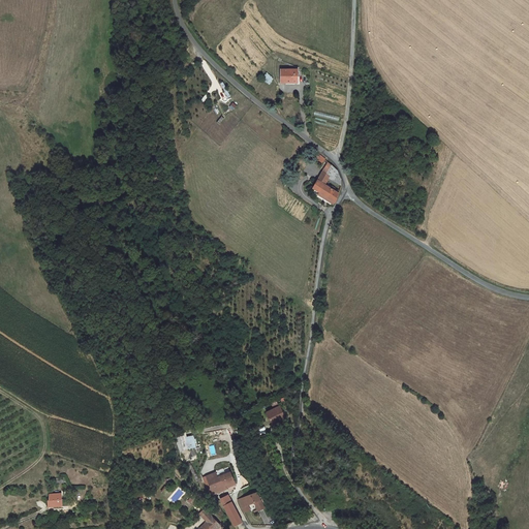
[(281,69),(281,83),(298,83),(298,69),(281,69)]
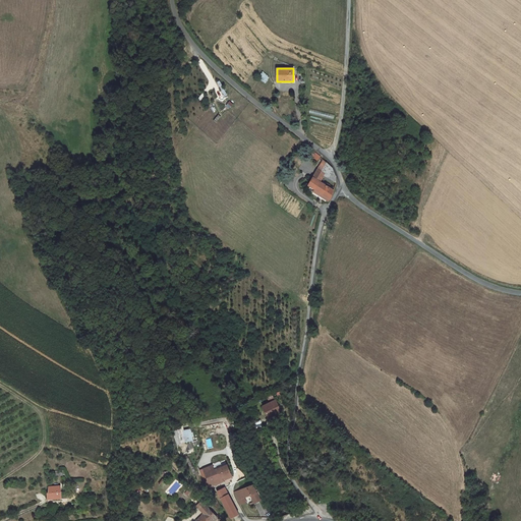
[(317,160),(320,157),(313,152),(310,155),(317,160)]
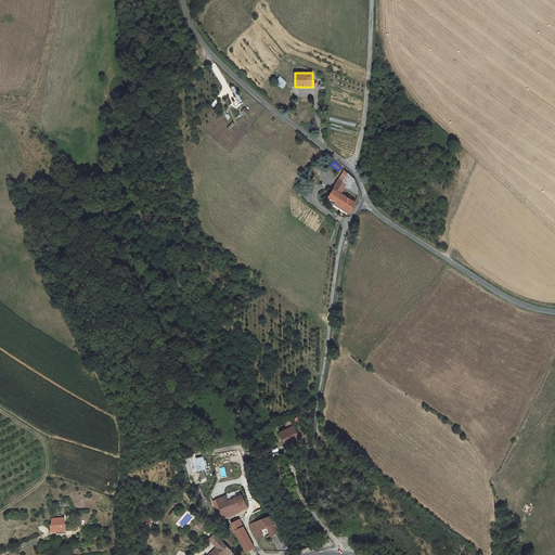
[(345,170),(339,179),(328,197),(336,202),(351,211),(352,213),(356,203),(350,199),(347,197),(340,194),(345,186),(358,194),(358,189),(355,180),(353,178),(350,176),(345,170)]
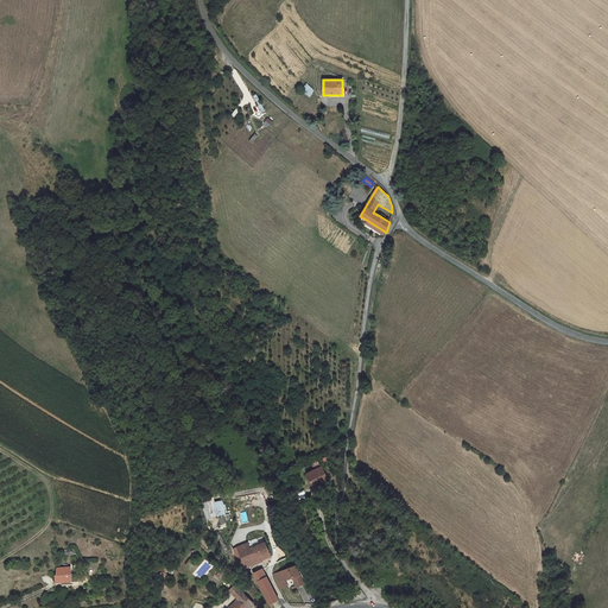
[(385,232),(368,221),(366,223),(379,232),(382,234),(385,232)]
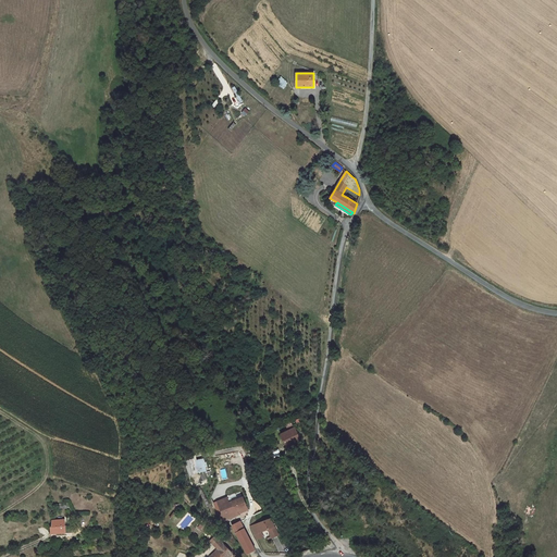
[(285,423),(288,431),(295,428),(292,420),(285,423)]
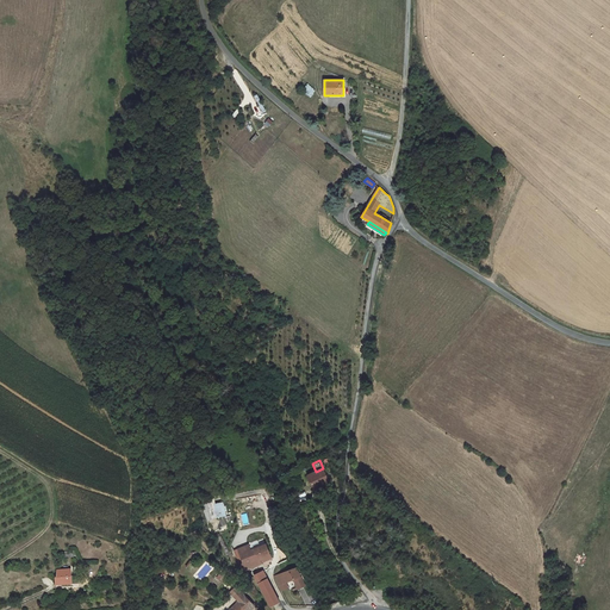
[(329,483),(328,481),(327,478),(323,468),(316,472),(307,475),(315,490),(329,483)]
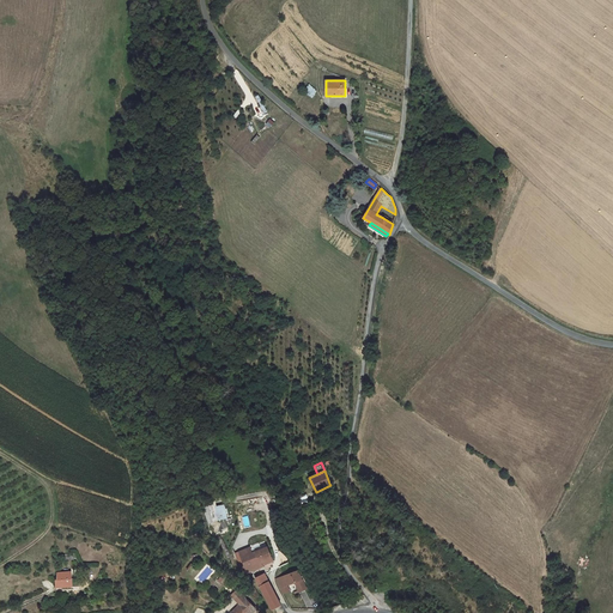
[(331,485),(316,492),(319,497),(328,492),(327,491),(332,489),(331,485)]
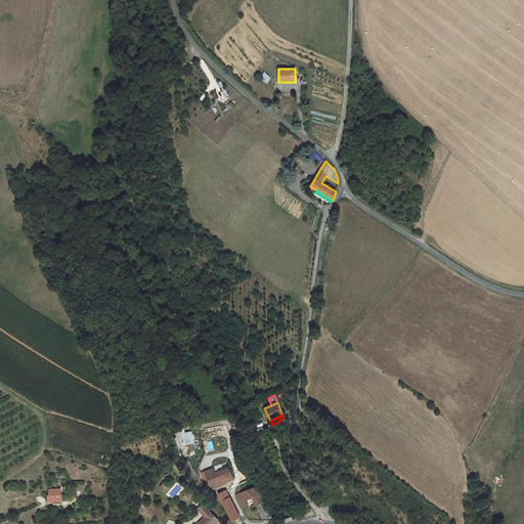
[(183,432),(184,444),(199,443),(198,431),(183,432)]
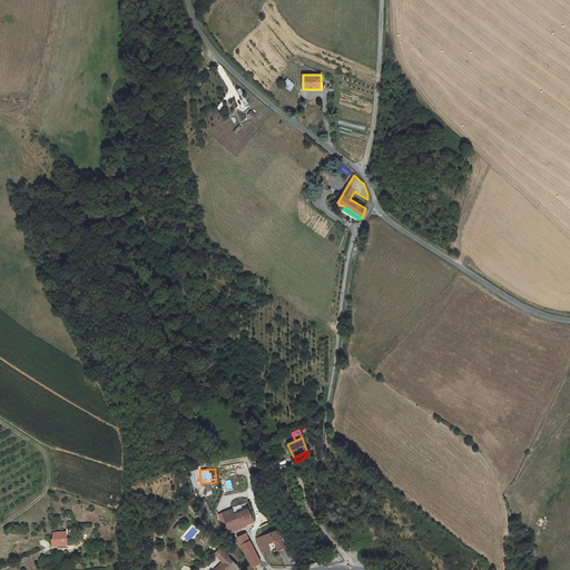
[(251,507),(239,511),(244,521),(254,518),(251,507)]
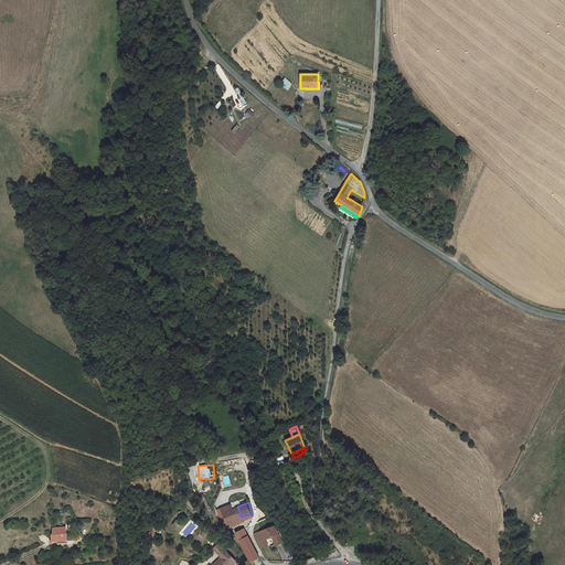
[(237,507),(224,512),(227,519),(232,518),(234,522),(243,519),(242,516),(237,507)]
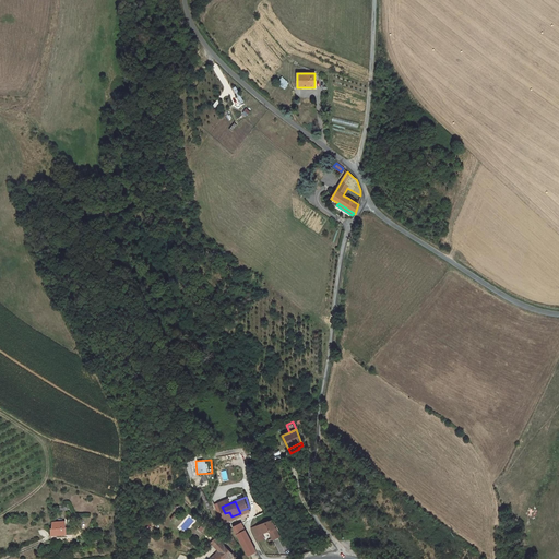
[(259,523),(252,526),(256,533),(256,534),(263,531),(269,527),(273,535),(280,532),(272,516),(259,523)]
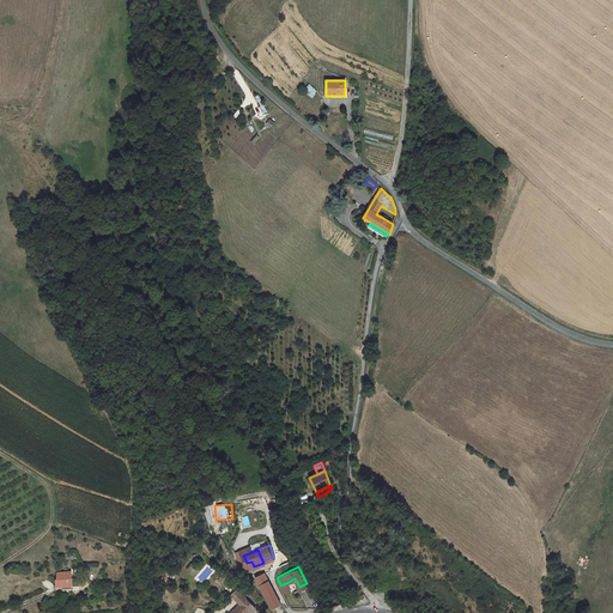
[(73,574),(78,574),(78,569),(60,571),(60,578),(58,578),(58,584),(73,584),(73,583),(73,578),(73,574)]
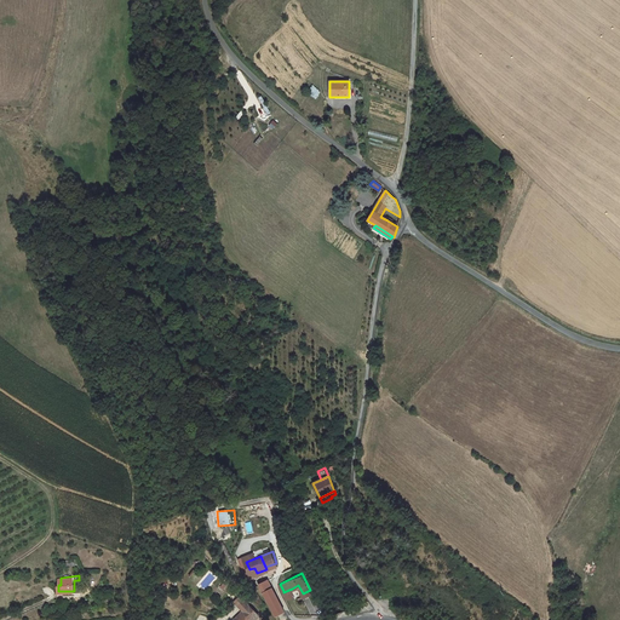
[(274,586),(265,589),(276,612),(283,608),(277,595),(274,586)]
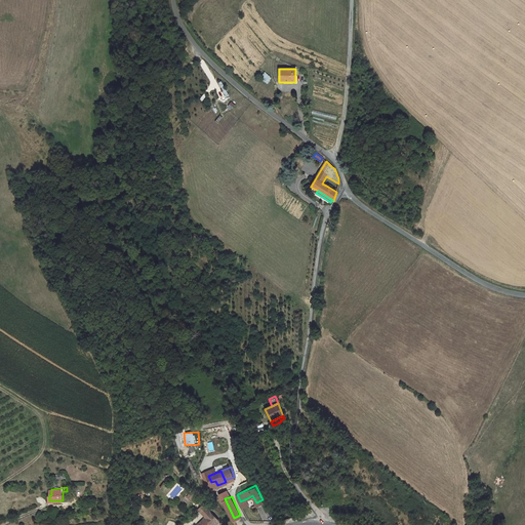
[(247,498),(240,501),(243,507),(249,505),(247,498)]
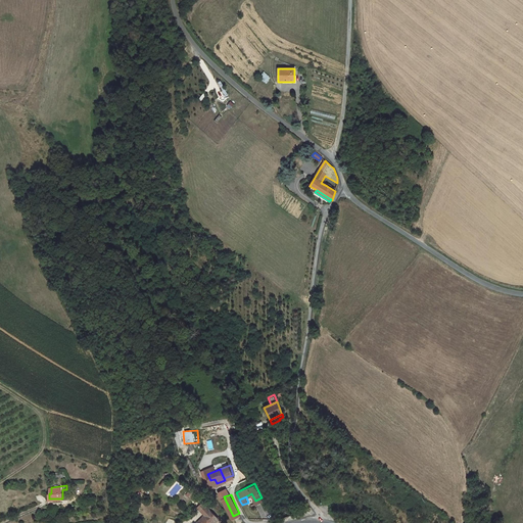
[(204,509),(208,503),(207,503),(203,498),(199,504),(204,509)]
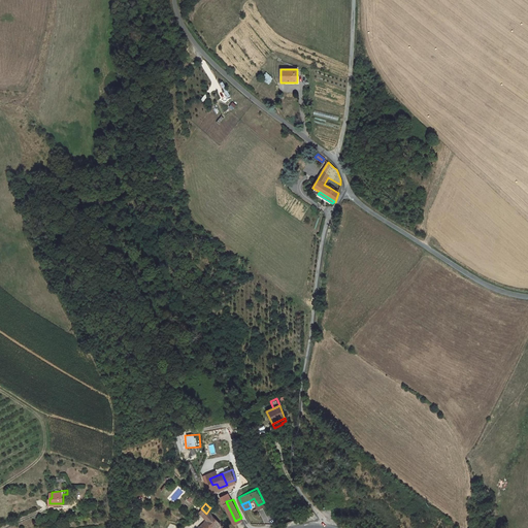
[(226,514),(221,503),(218,504),(224,515),(226,514)]
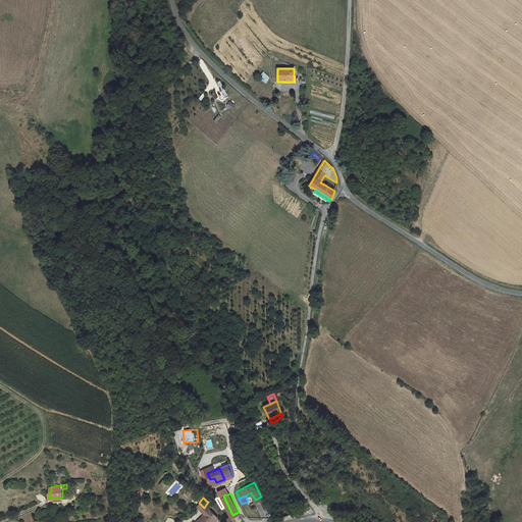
[(210,521),(211,521),(219,513),(208,502),(207,504),(204,508),(208,511),(204,516),(210,521)]
